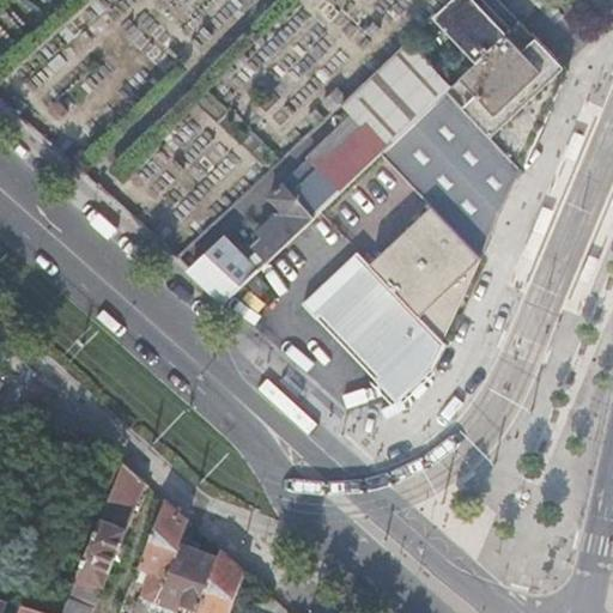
[(38,0),(49,12),(61,0),(38,0)]
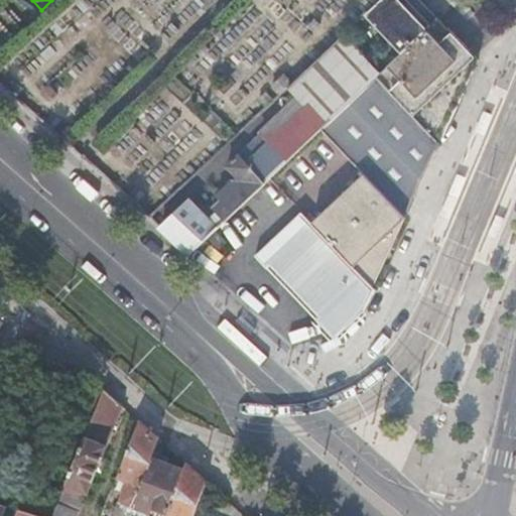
[(389,25),(409,46),(452,7),(444,0),(387,0),(381,6),(394,20),(389,25)]
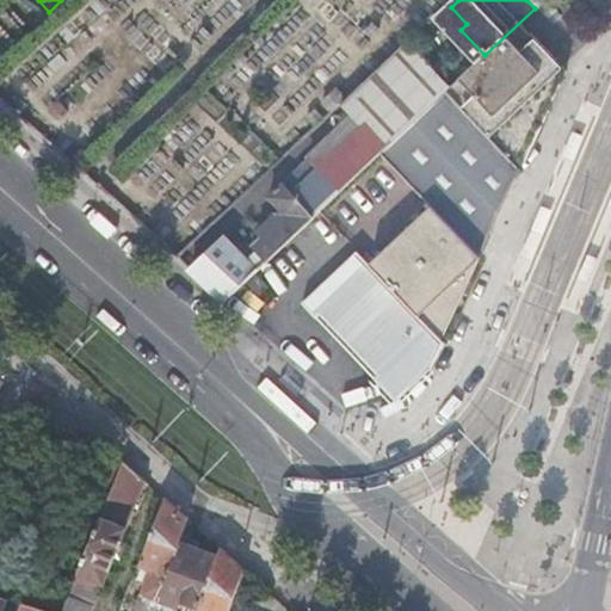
[(464,74),(450,87),(381,153),(430,205),(479,257),(535,158),(536,160),(537,158),(536,155),(531,150),(544,137),(539,131),(554,115),(549,110),(563,96),(557,90),(573,75),(567,69),(580,56),(535,8),(485,55),(464,74)]
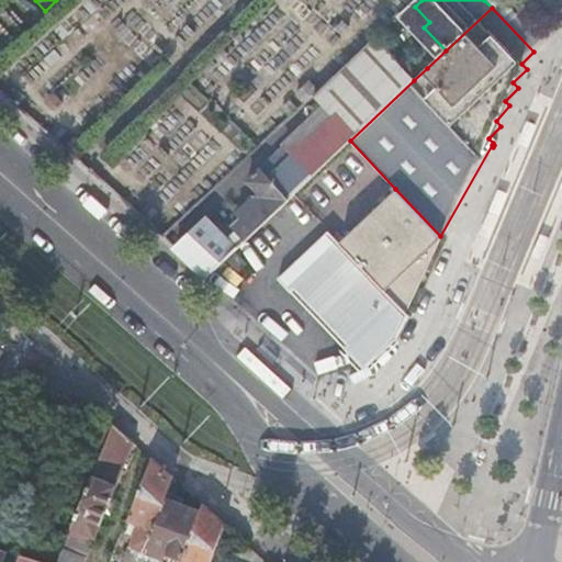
[(386,25),(373,37),(378,42),(414,80),(427,68),(391,30),(386,25)]
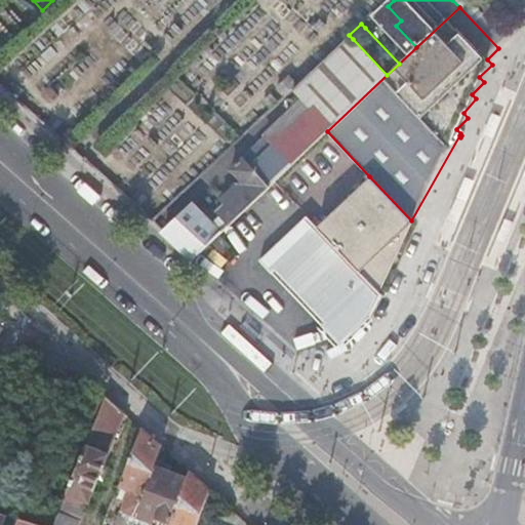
[(349,35),(304,78),(308,81),(322,96),(286,130),(288,131),(274,145),(292,164),(327,131),(387,75),(353,39),(349,35)]
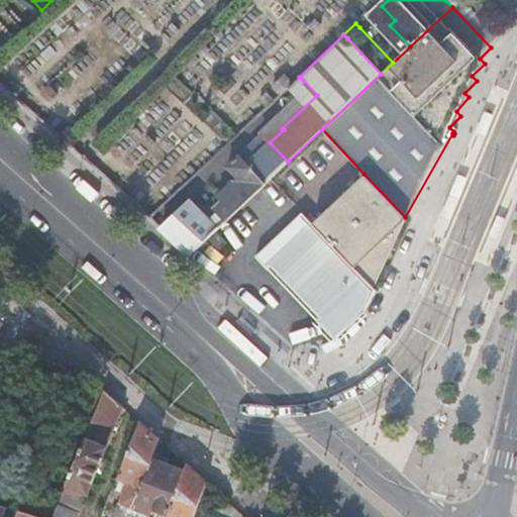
[(485,64),(491,47),(480,59),(485,64)]
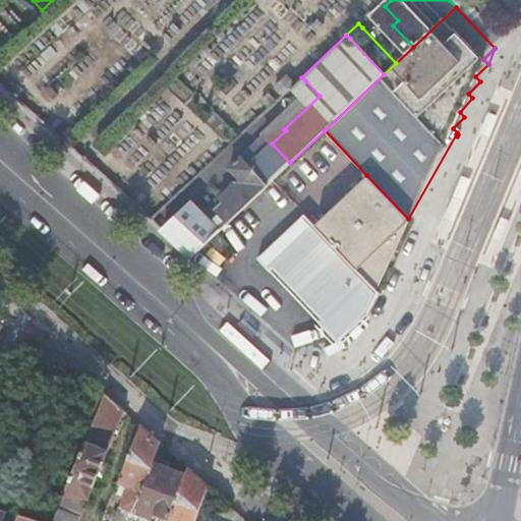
[(480,81),(488,64),(475,76),(480,81)]
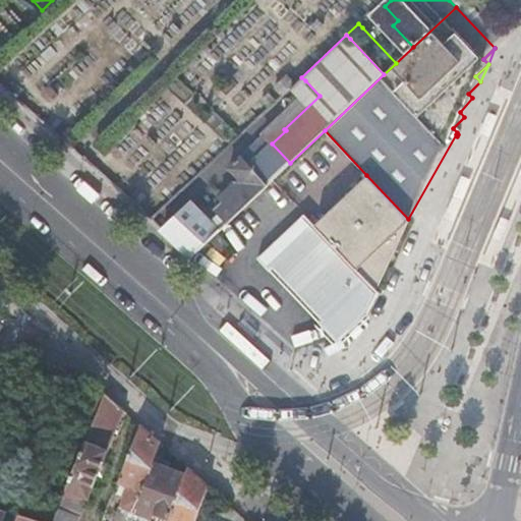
[(480,81),(468,94),(472,98),(480,81)]
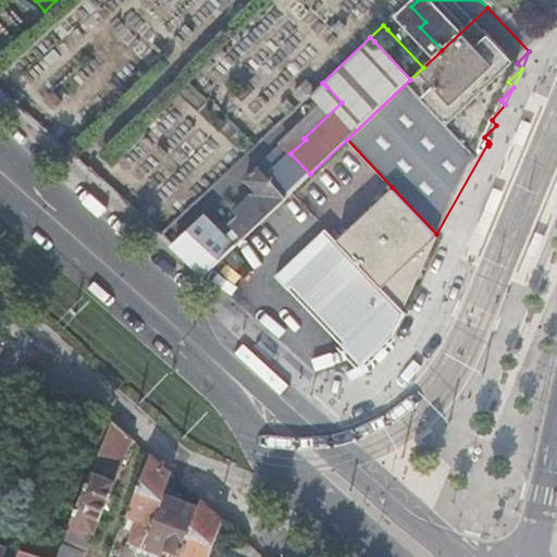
[(492,120),(496,125),(505,104),(492,120)]
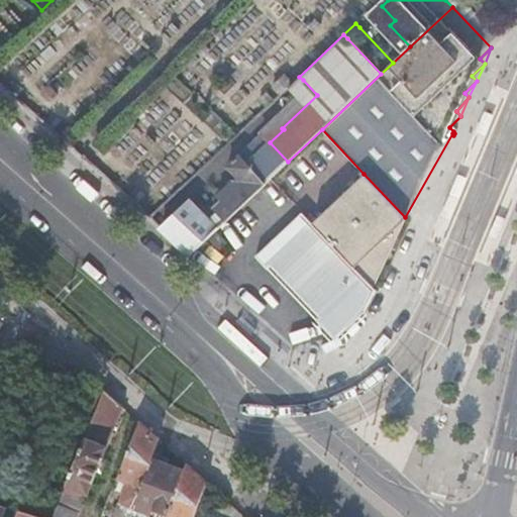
[(449,127),(453,131),(460,116),(449,127)]
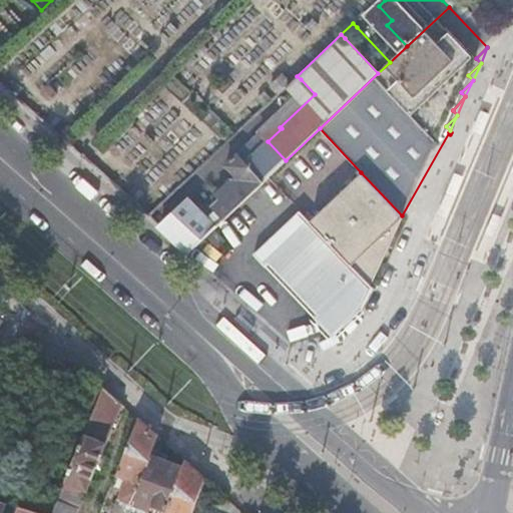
[(198,189),(160,225),(188,250),(286,160),(268,141),(260,133),(226,163),(236,174),(232,178),(216,193),(220,198),(213,205),(208,200),(198,189)]
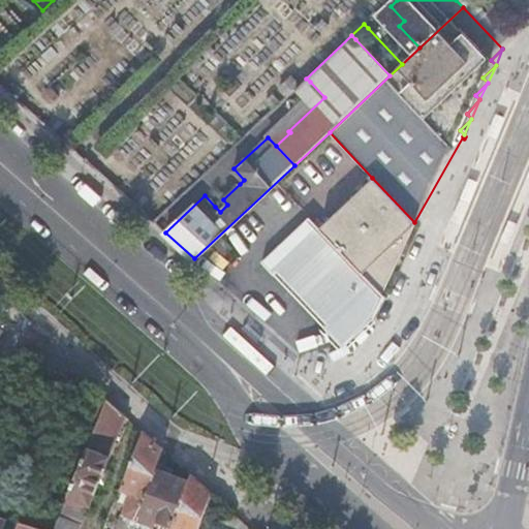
[(244,180),(234,168),(229,173),(240,184),(244,180)]
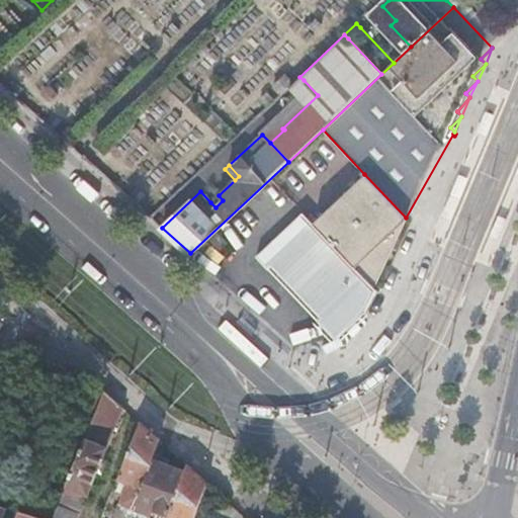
[(406,218),(364,174),(313,223),(319,229),(355,268),(390,234),(397,226),(406,218)]
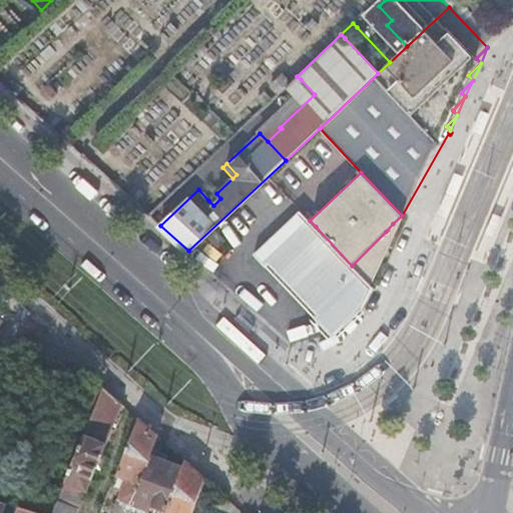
[(216,193),(208,200),(213,205),(220,198),(216,193)]
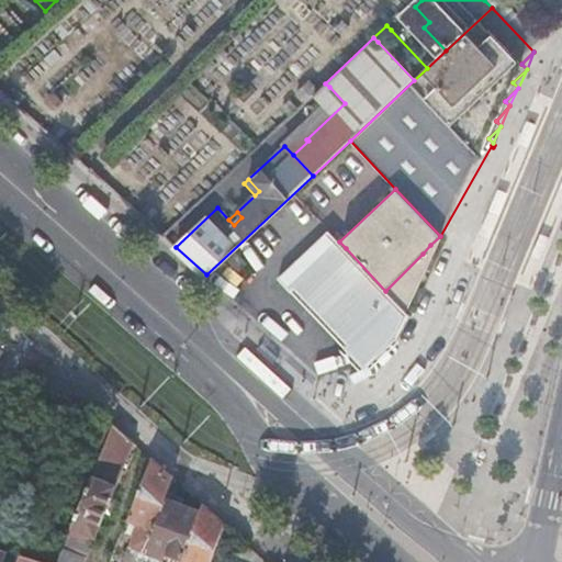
[(293,288),(340,335),(364,359),(391,333),(395,336),(405,313),(397,304),(390,296),(385,291),(346,248),(339,242),(327,229),(277,278),(289,291),(293,288)]
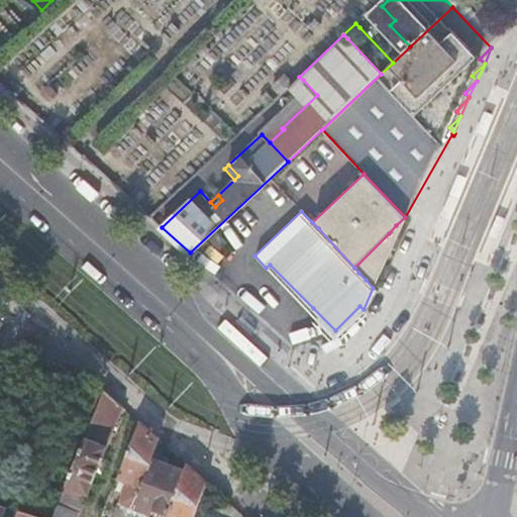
[(389,233),(354,268),(358,273),(366,280),(385,262),(395,240),(389,233)]
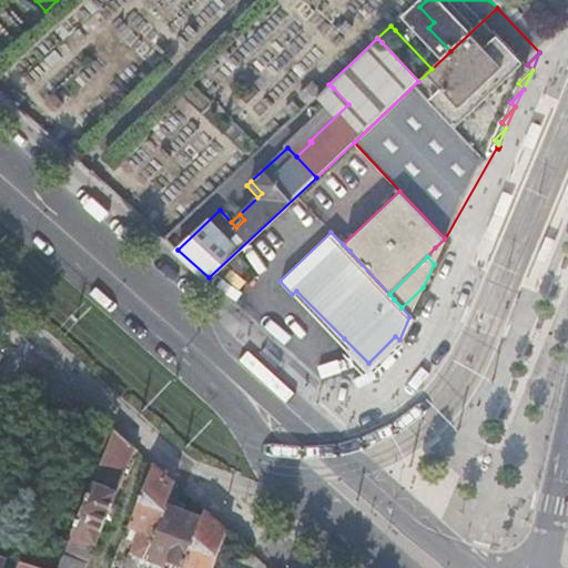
[(84,567),(94,546),(91,545),(93,538),(97,539),(122,476),(125,468),(135,444),(115,426),(80,514),(74,527),(58,567),(84,567)]
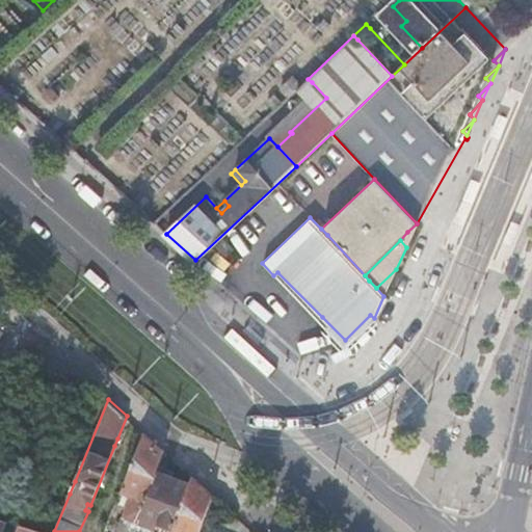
[(116,531),(134,531),(137,527),(139,522),(158,470),(165,450),(143,431),(123,485),(133,489),(116,531)]
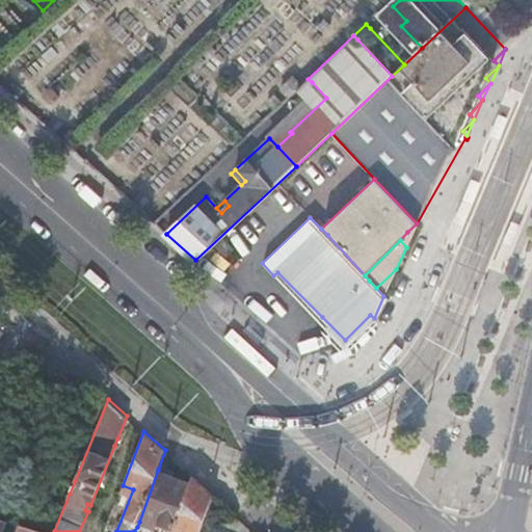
[(158,470),(139,522),(155,528),(158,521),(174,526),(190,482),(171,475),(174,469),(165,466),(163,472),(158,470)]
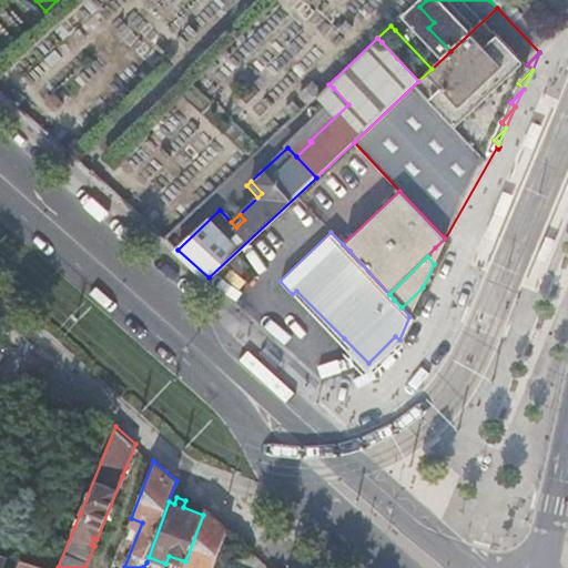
[(74,527),(80,514),(64,507),(59,521),(74,527)]
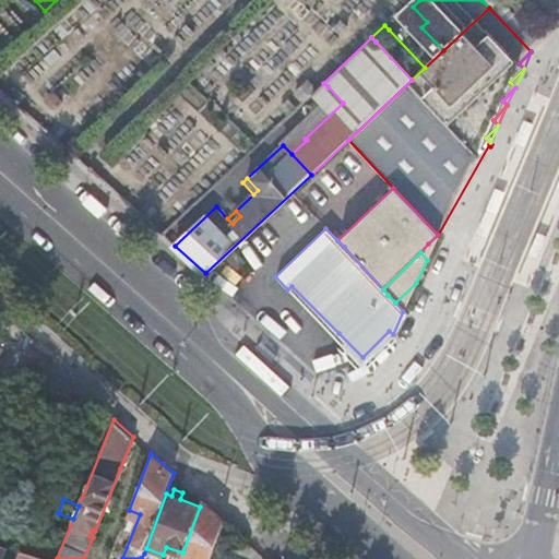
[(200,507),(182,552),(180,558),(183,558),(206,558),(210,552),(212,548),(219,530),(224,518),(202,499),(200,507)]
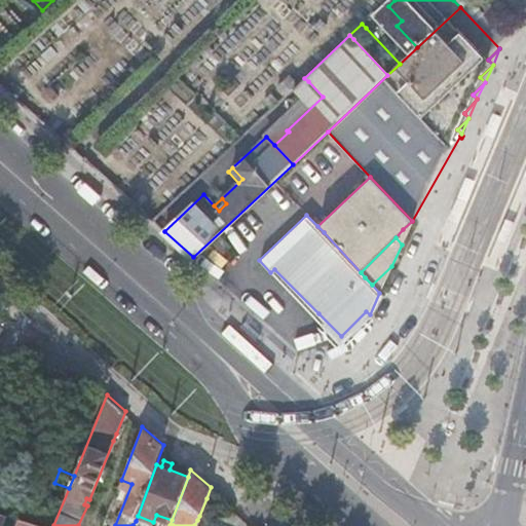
[(194,525),(238,525),(207,498),(199,516),(197,520),(194,525)]
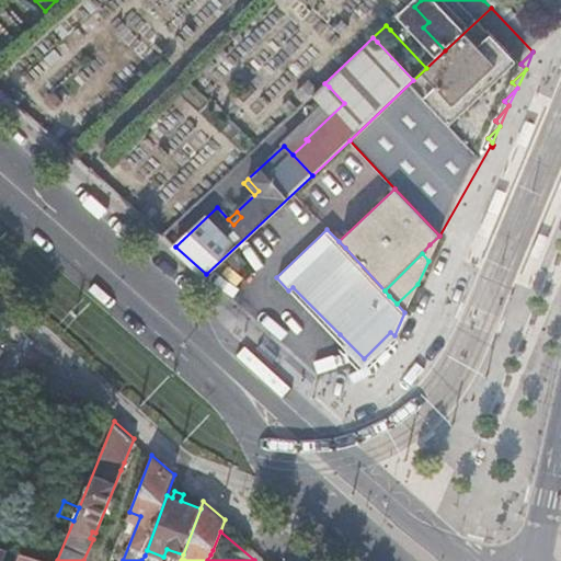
[(0,560),(15,560),(20,551),(18,551),(0,545),(0,560)]
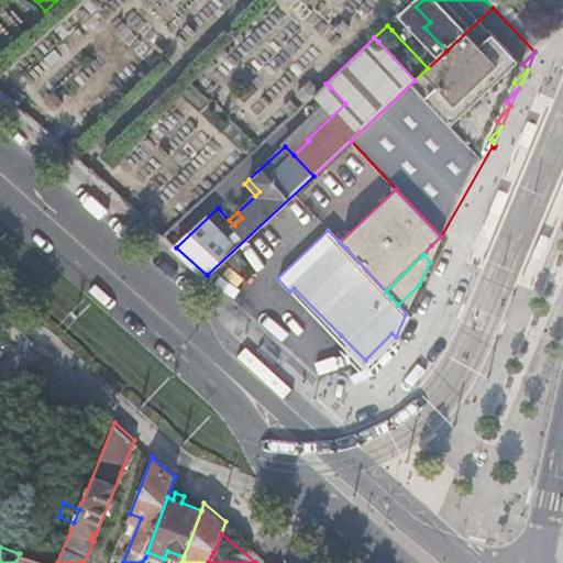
[(15,562),(52,562),(20,553),(15,562)]
